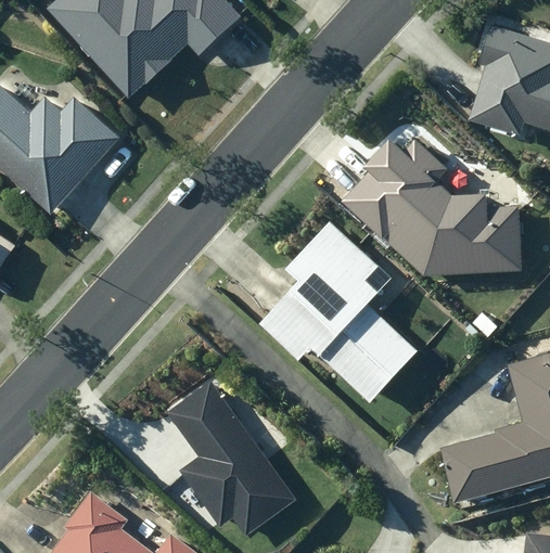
[(549,42),(487,28),(480,62),(484,63),(470,121),(520,133),(522,124),(549,130),(549,42)]
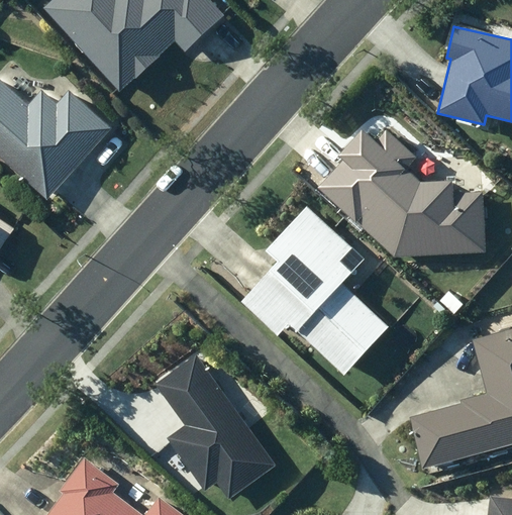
[(110,129),(70,91),(56,107),(41,94),(27,108),(0,83),(0,161),(43,201),(110,129)]
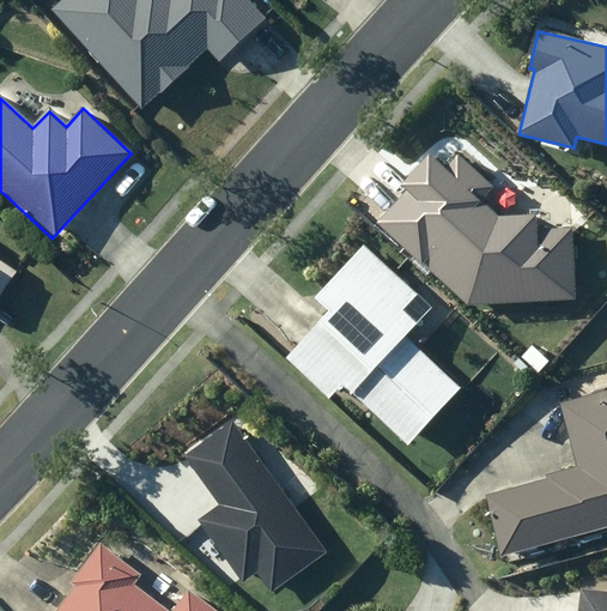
[(504,213),(484,198),(492,187),(460,156),(448,168),(430,155),(402,181),(411,191),(376,222),(466,306),(571,300),(571,229),(547,228),(528,210),(522,216),(509,206),(504,213)]
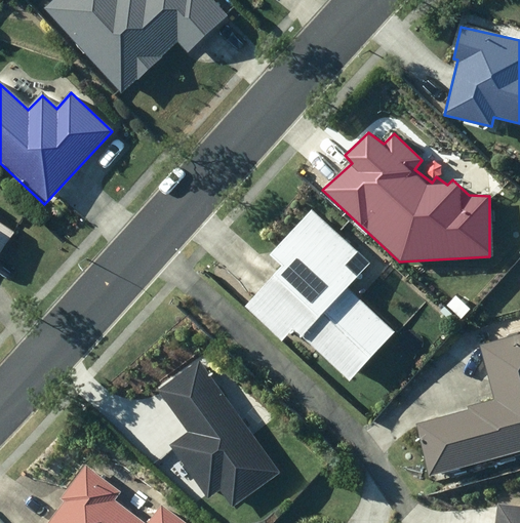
[(310,209),(270,252),(283,265),(245,305),(284,340),(294,329),(350,380),(396,331),(348,287),(358,276),(347,266),(358,254),(310,209)]
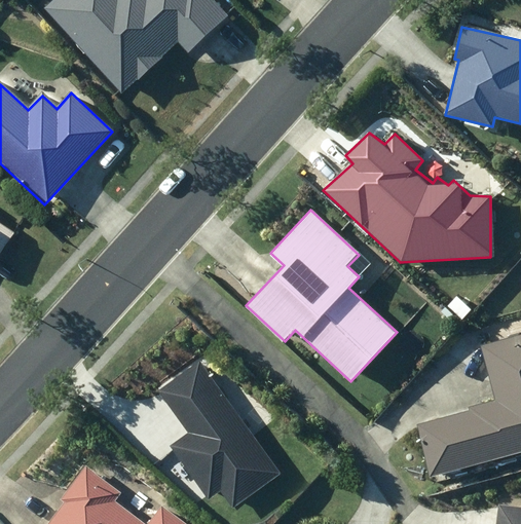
[(0,249),(11,231),(0,223),(0,249)]
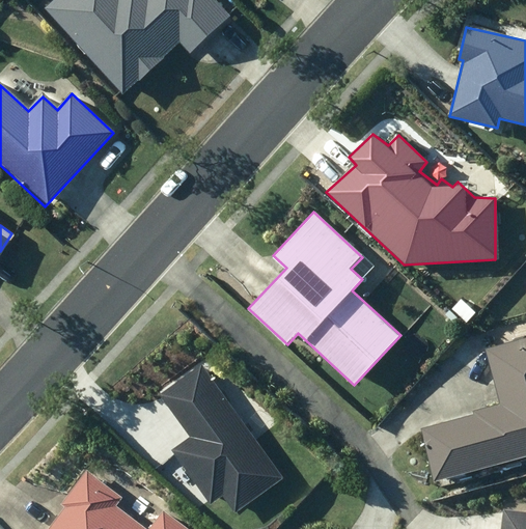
[(498,404),(471,411),(472,415),(419,428),(432,479),(525,454),(525,335),(483,347),(498,404)]
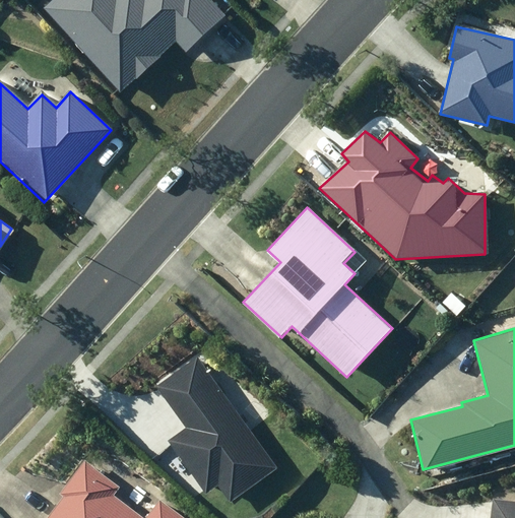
[(194,355),(154,384),(186,428),(166,442),(204,495),(216,486),(229,501),(274,467),(194,355)]
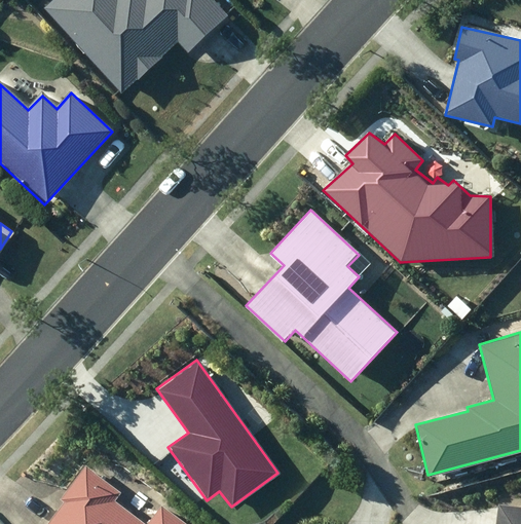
[(184,523),(162,507),(150,523),(145,523),(119,504),(124,497),(86,469),(44,523),(184,523)]
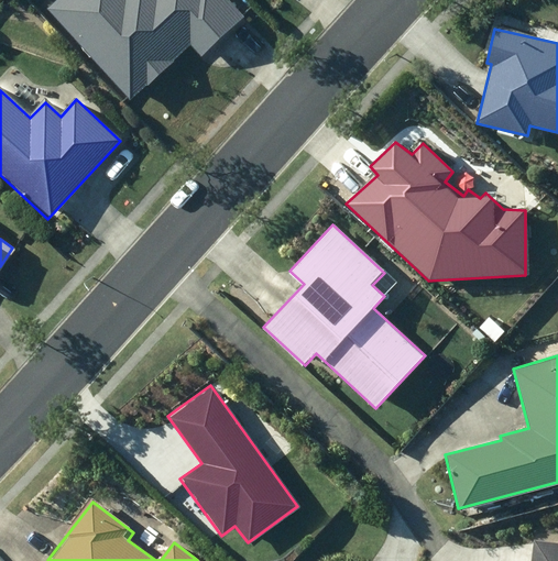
[(557,560),(557,542),(533,540),(531,560),(557,560)]
